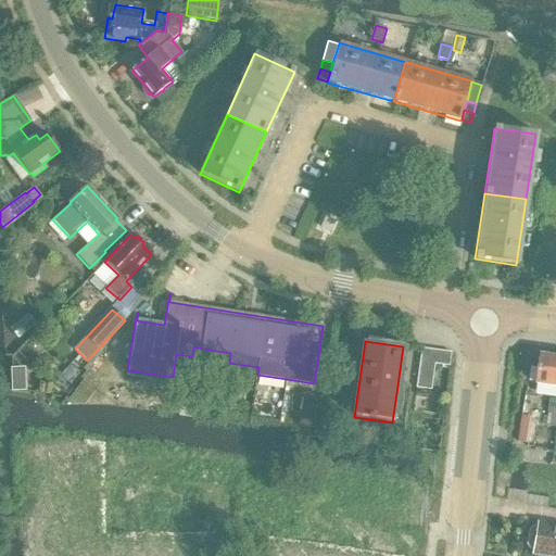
[(420,349),(418,363),(428,364),(430,350),(420,349)]
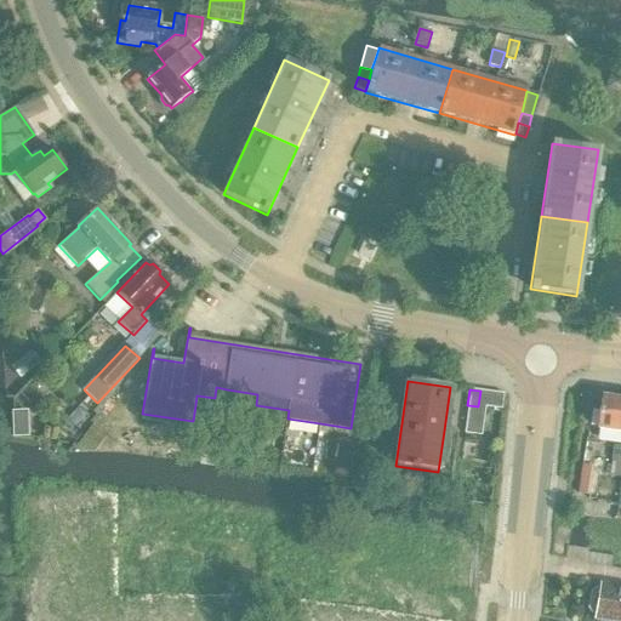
[(478,406),(484,408),(489,408),(491,393),(480,391),(478,406)]
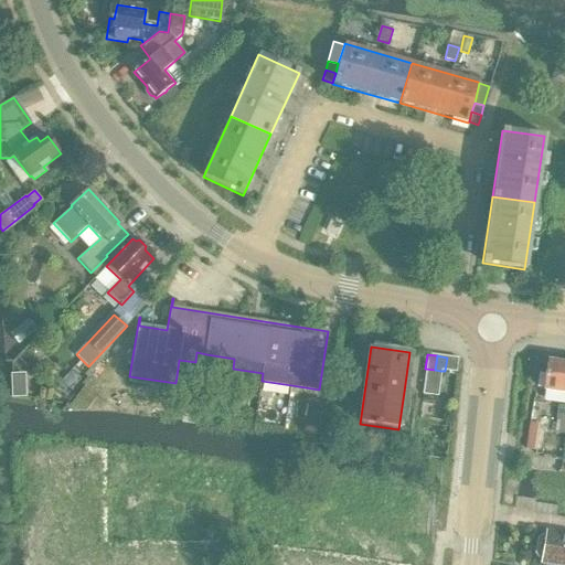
[(447,358),(445,371),(456,372),(457,359),(447,358)]
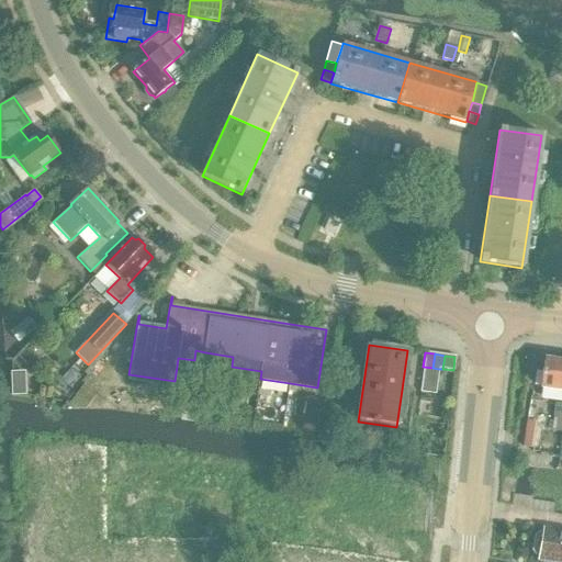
[(540,389),(561,391),(561,360),(544,358),(540,389)]
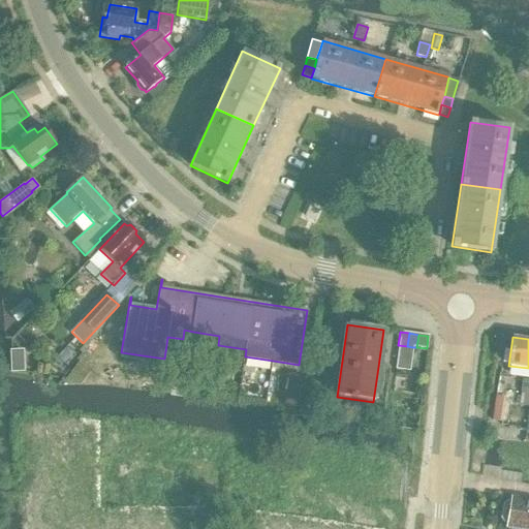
[(398,345),(397,352),(411,354),(412,347),(407,346),(398,345)]
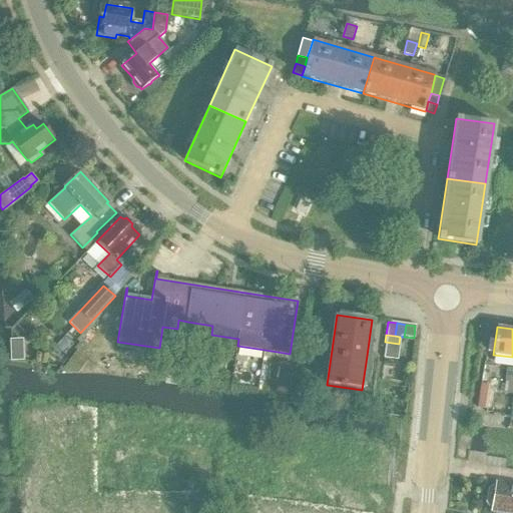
[(385,342),(384,350),(398,352),(399,344),(385,342)]
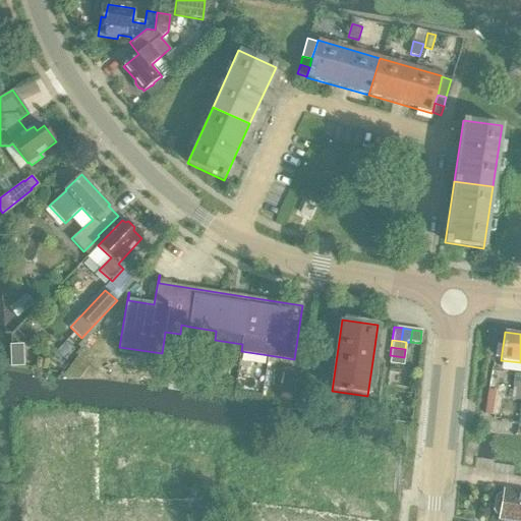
[(390,355),(389,363),(403,365),(404,357),(390,355)]
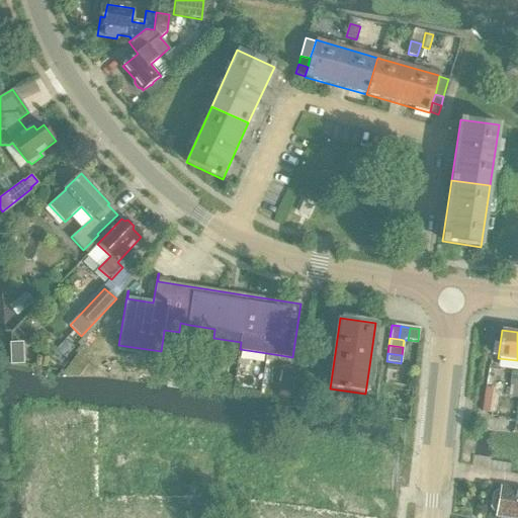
[(22,356),(11,356),(11,364),(22,364),(22,356)]
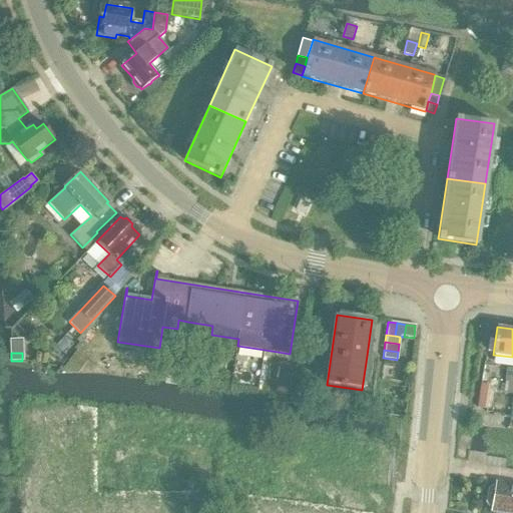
[(173,362),(171,375),(178,376),(180,363),(173,362)]
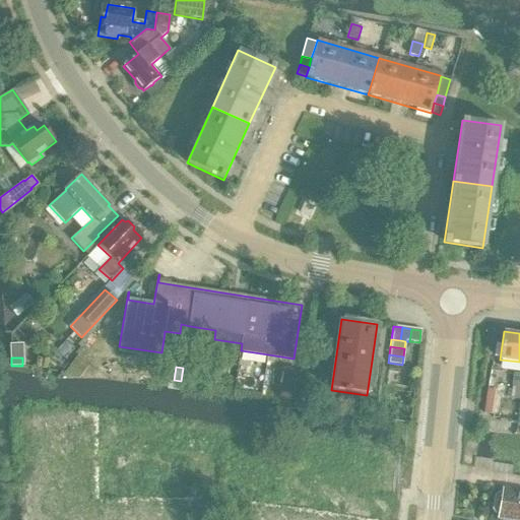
[(196,367),(194,383),(205,385),(207,369),(196,367)]
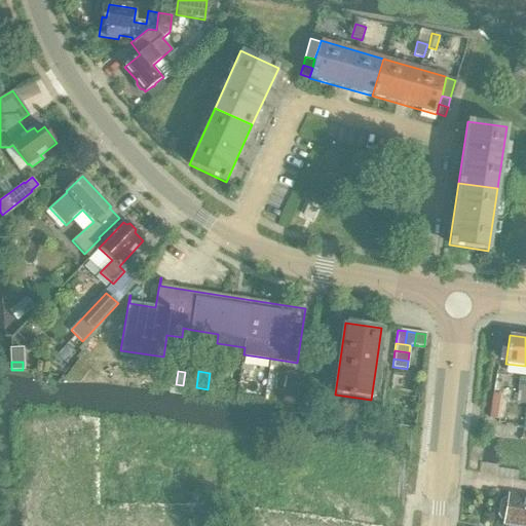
[(213,372),(211,385),(220,386),(222,374),(213,372)]
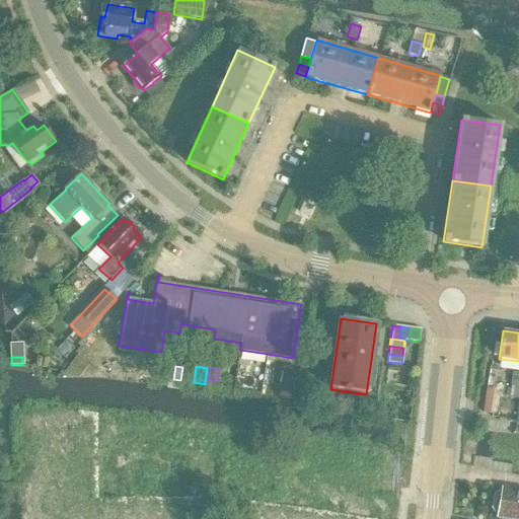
[(296,370),(283,368),(279,390),(279,391),(294,393),(297,370),(296,370)]
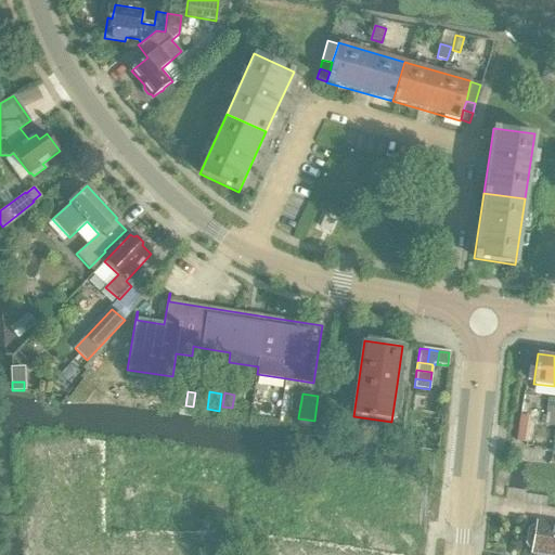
[(545,422),(545,426),(554,427),(554,423),(554,414),(546,413),(545,422)]
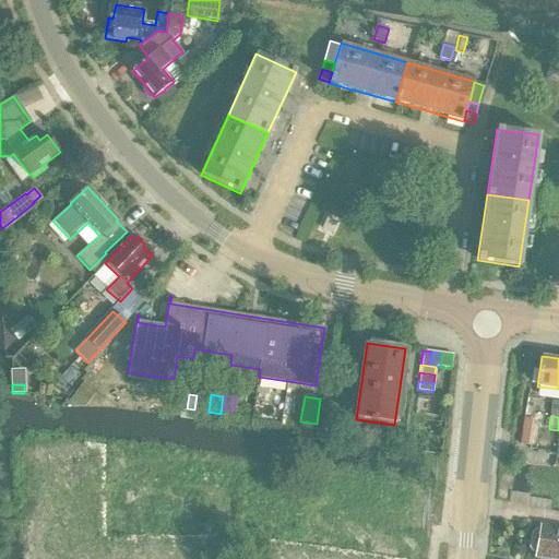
[(524,418),(521,444),(530,447),(533,420),(524,418)]
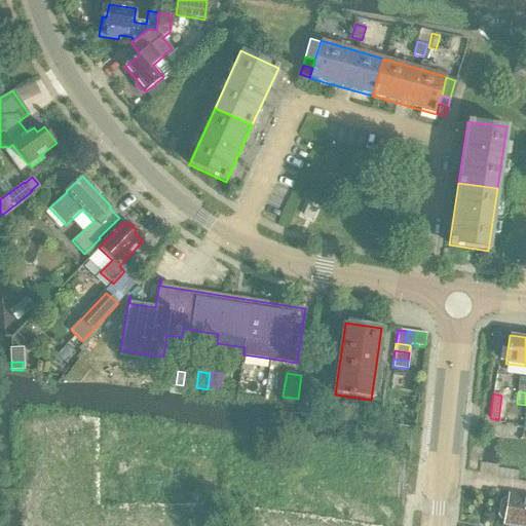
[(500,502),(498,516),(501,519),(504,520),(504,524),(517,525),(520,525),(521,525),(525,525),(525,497),(510,495),(509,499),(505,498),(500,502)]
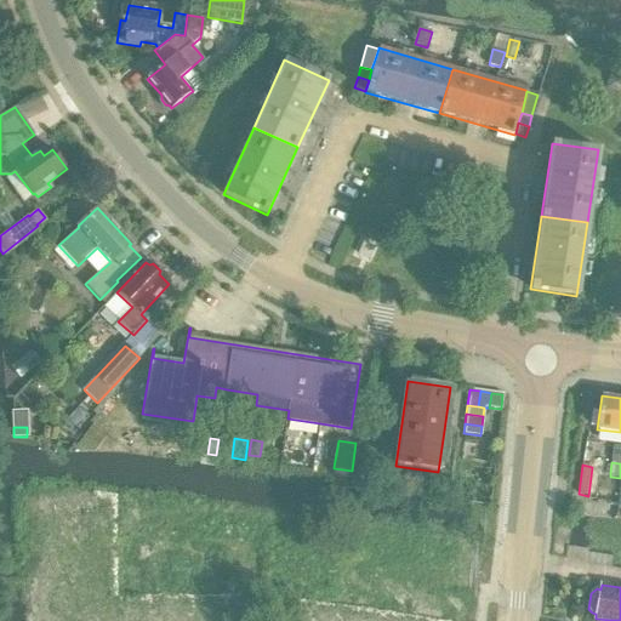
[(239,587),(227,587),(227,598),(240,598),(239,587)]
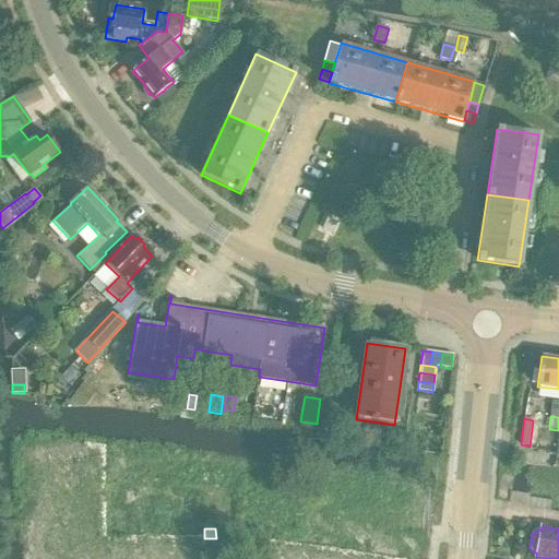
[(227,528),(215,528),(216,538),(227,538),(227,528)]
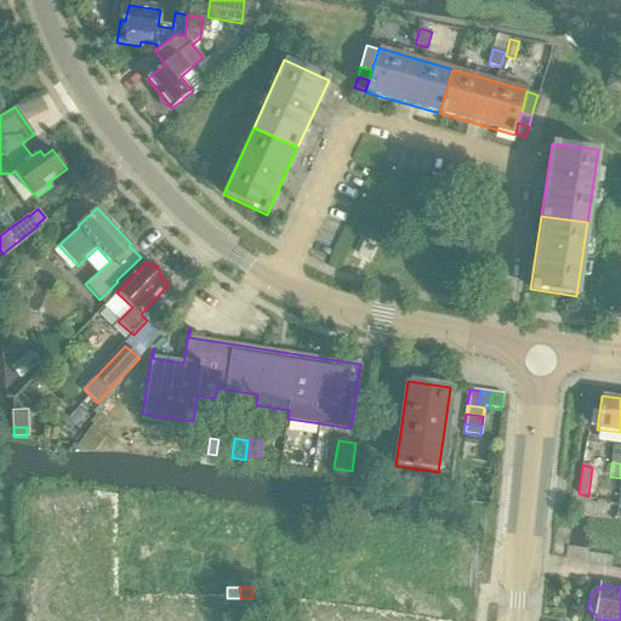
[(191,588),(177,588),(177,599),(191,599),(191,588)]
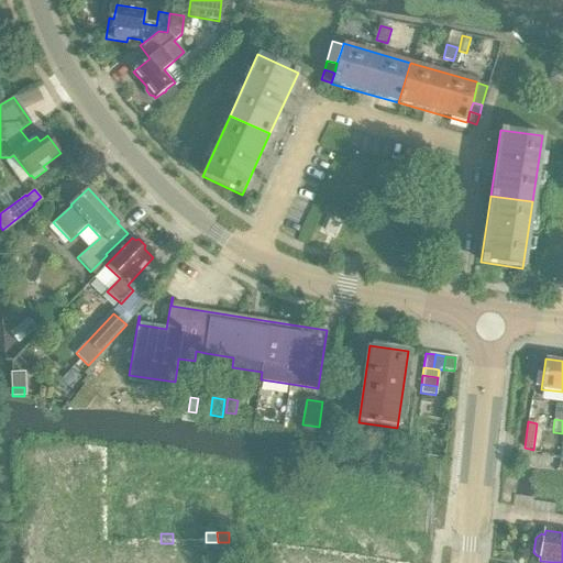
[(184,533),(173,533),(173,543),(184,543),(184,533)]
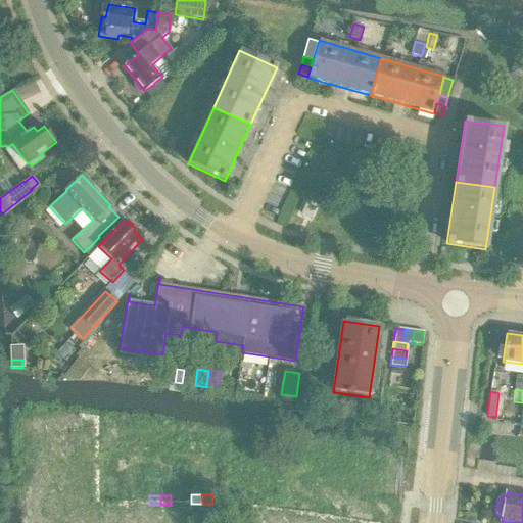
[(119,496),(107,496),(108,506),(119,506),(119,496)]
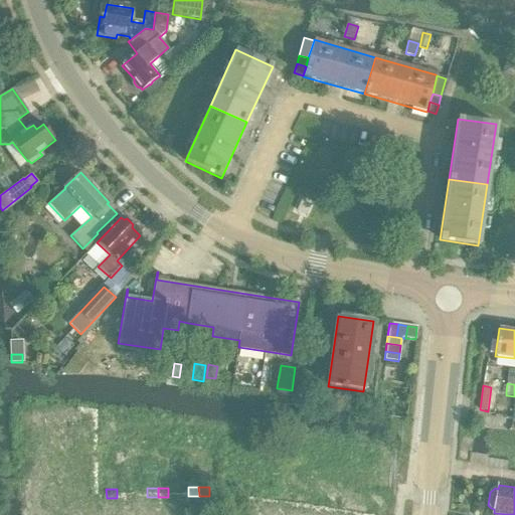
[(127,489),(117,489),(117,498),(127,498),(127,489)]
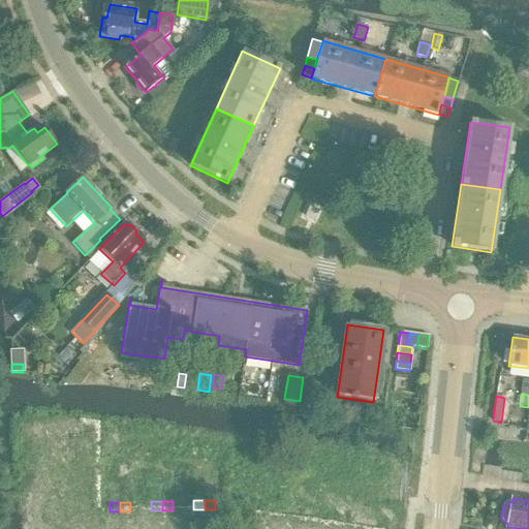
[(291,509),(290,519),(301,521),(303,511),(291,509)]
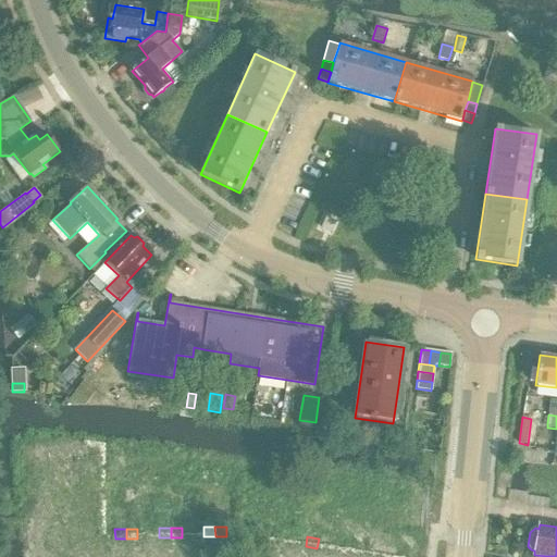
[(319,539),(317,548),(329,549),(330,540),(319,539)]
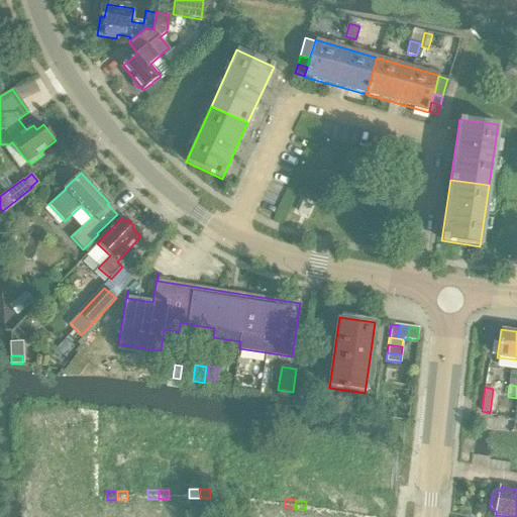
[(326,504),(324,513),(335,515),(336,506),(326,504)]
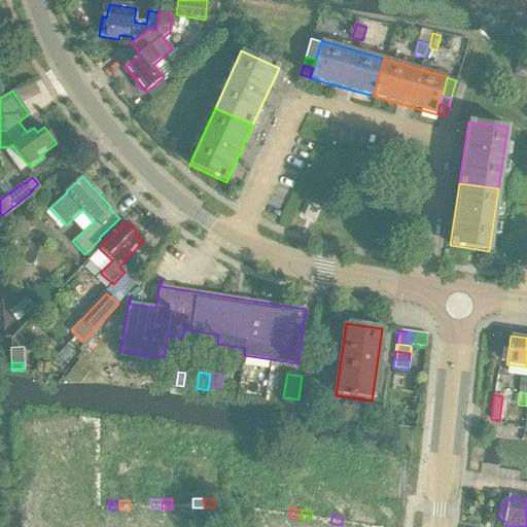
[(343,516),(342,525),(352,526),(353,518),(343,516)]
